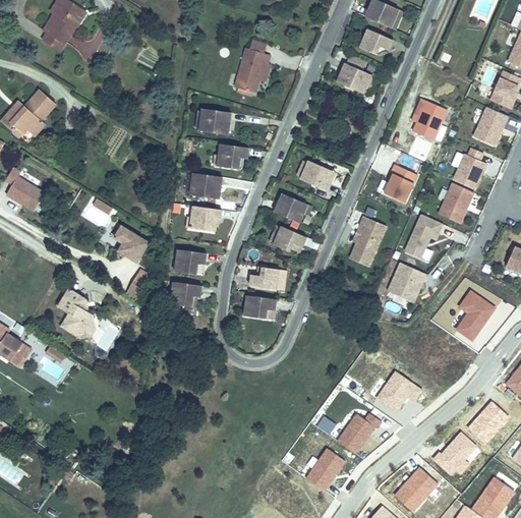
[(40,37),(58,49),(73,25),(70,22),(79,10),(65,0),(61,0),(53,11),(56,13),(40,37)]
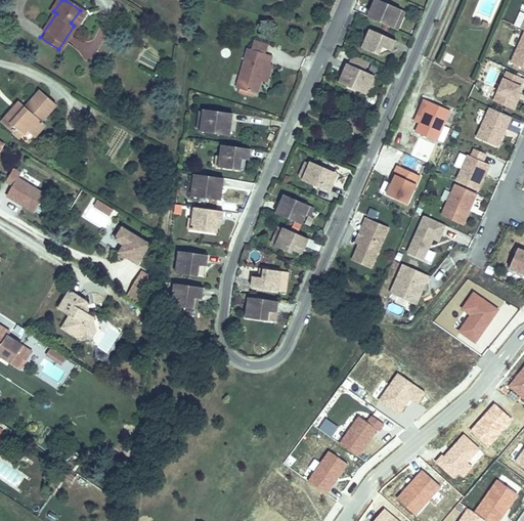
[(385,1),(383,0),(375,0),(373,5),(382,9),(385,1)]
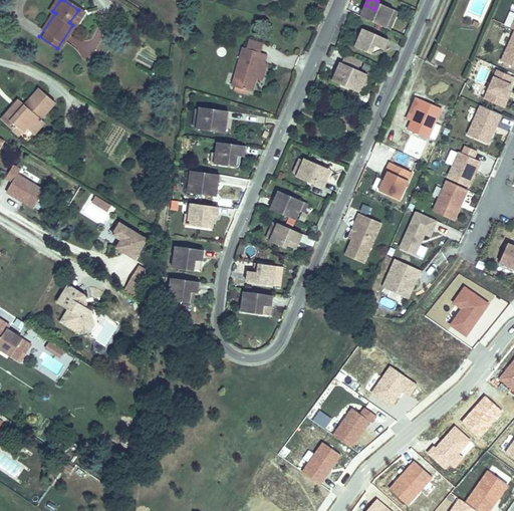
[(365,5),(360,16),(386,27),(394,8),(377,1),(374,9),(365,5)]
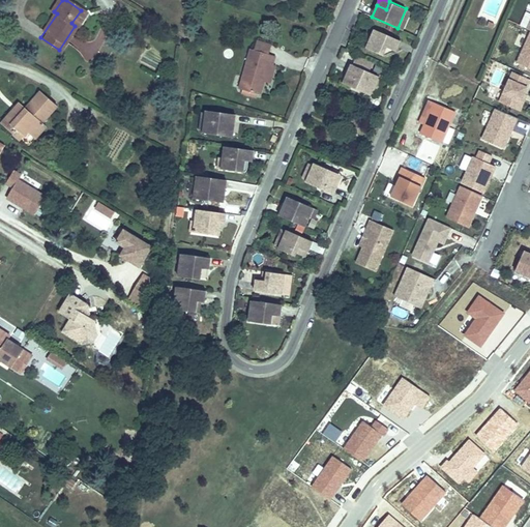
[(410,10),(406,8),(398,28),(402,30),(410,10)]
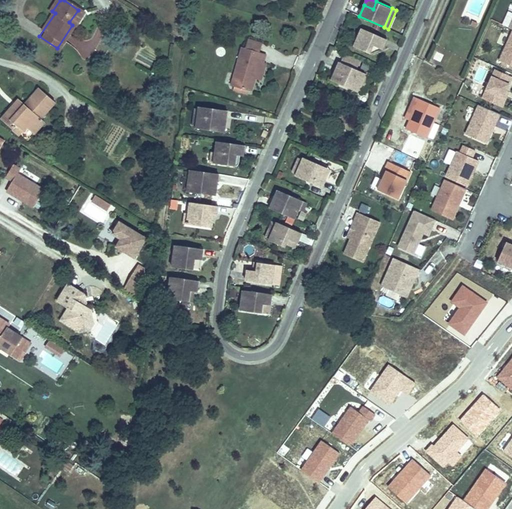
[(386,39),(362,27),(354,46),(369,53),(373,45),(382,49),(386,39)]
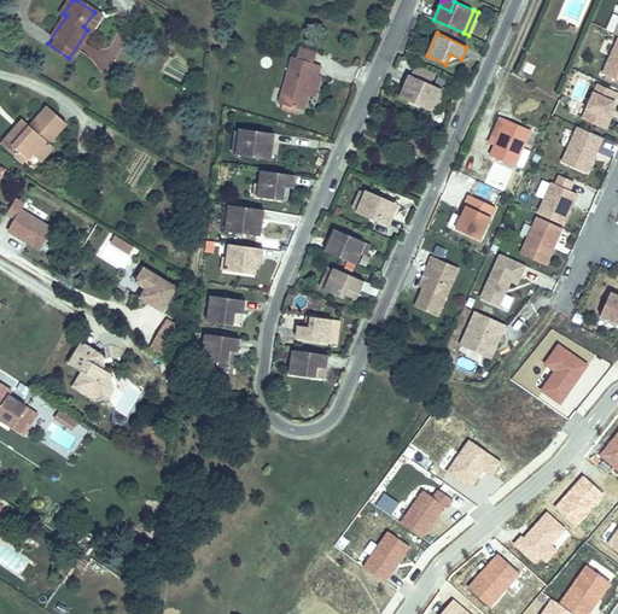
[(617,72),(617,34),(604,66),(617,72)]
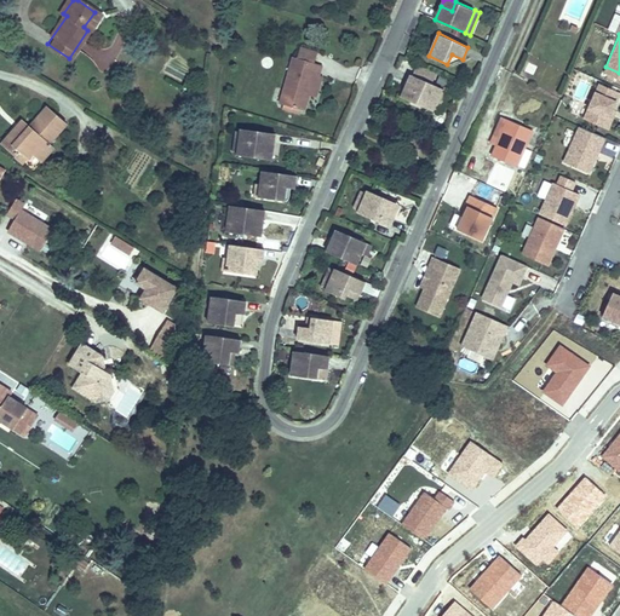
[(304,110),(315,73),(319,74),(322,64),(292,55),(277,102),(304,110)]
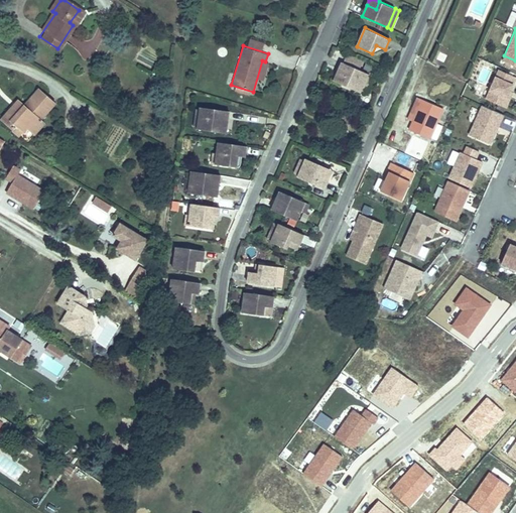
[(385,49),(376,45),(372,53),(381,57),(385,49)]
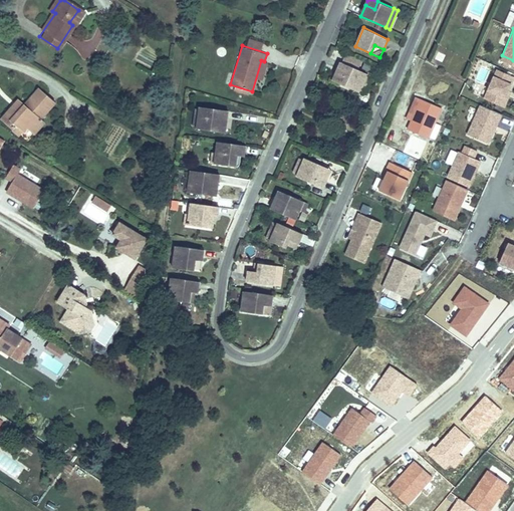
[(436,56),(444,59),(447,51),(439,48),(436,56)]
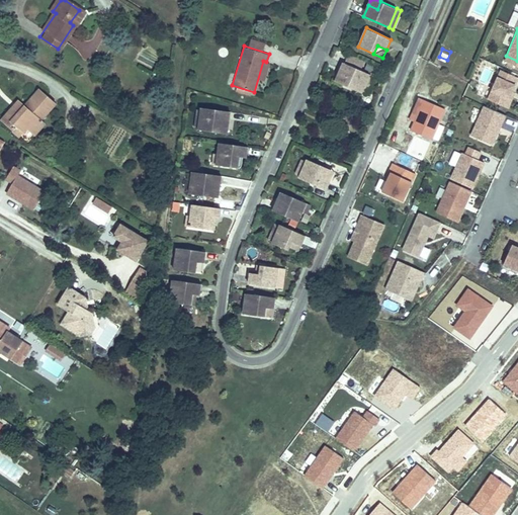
[(369,74),(343,62),(339,72),(345,75),(342,83),(361,92),(362,90),(368,76),(369,74)]
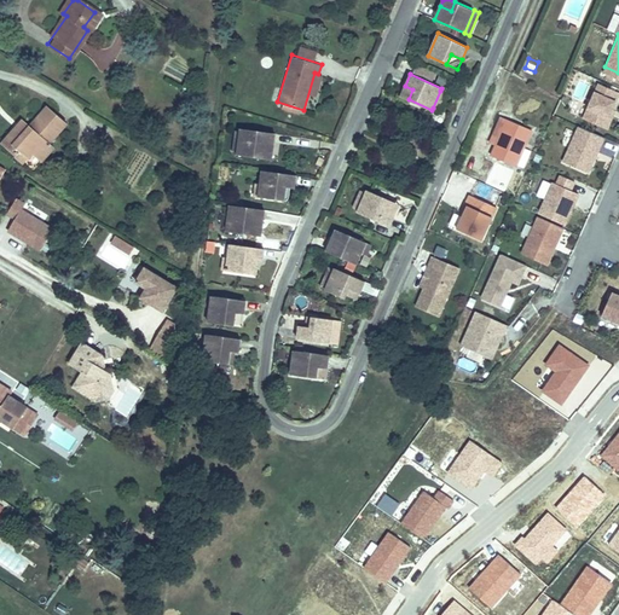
[(608,111),(618,87),(618,85),(599,76),(583,111),(607,122),(612,111),(608,111)]
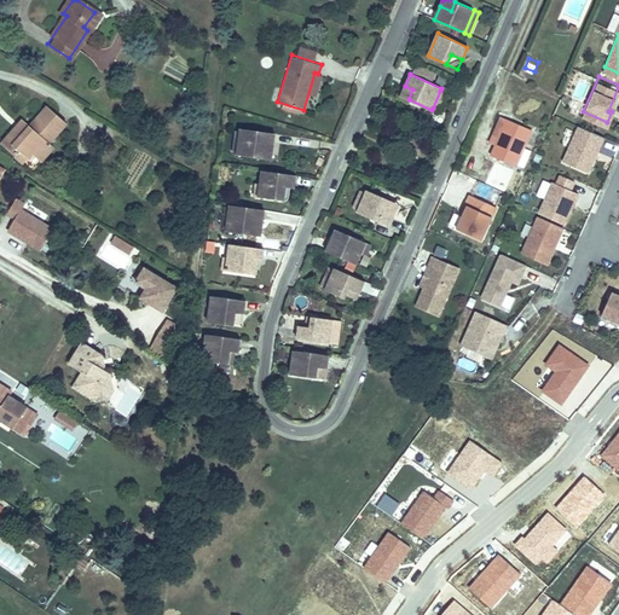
[(412,90),(405,86),(400,96),(409,99),(412,90)]
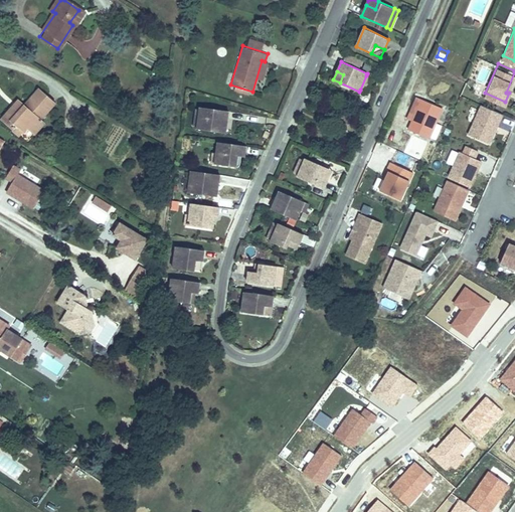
[(370,76),(366,75),(360,90),(364,92),(370,76)]
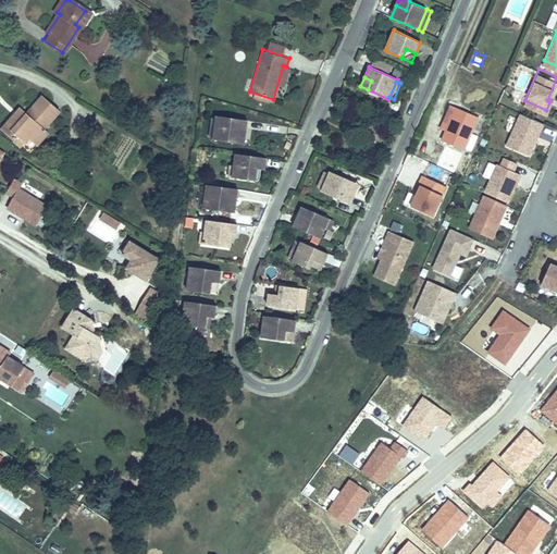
[(0,128),(0,133),(11,143),(15,137),(22,142),(29,133),(36,137),(42,128),(39,125),(53,108),(36,94),(21,112),(12,123),(8,120),(0,128)]
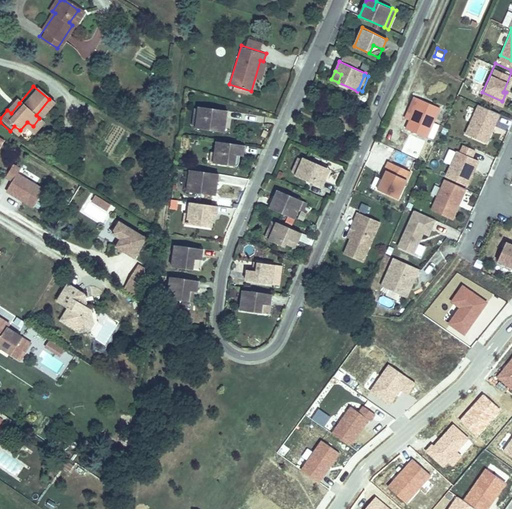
[(419,136),(435,104),(413,94),(398,126),(419,136)]
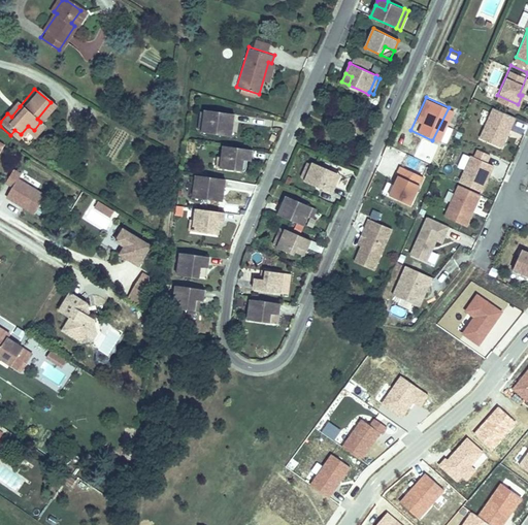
[(0,115),(0,122),(7,113),(11,117),(20,106),(13,100),(0,115)]
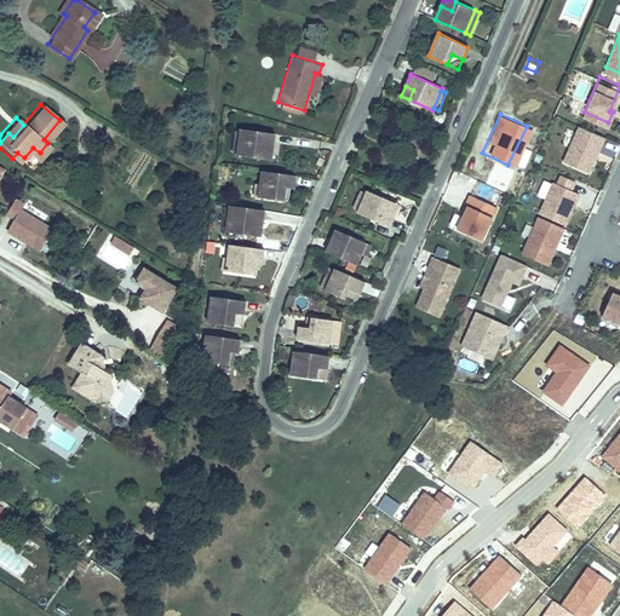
[(590,167),(606,131),(581,120),(566,156),(590,167)]
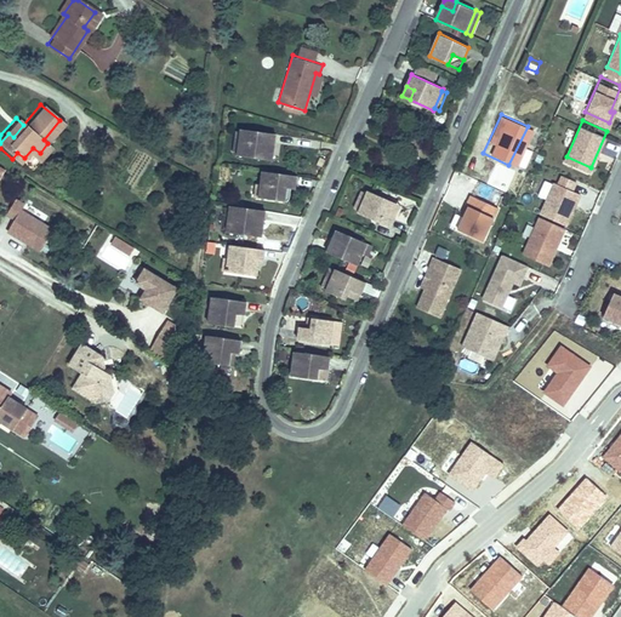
[(277,133),(243,129),(243,133),(239,153),(239,155),(265,159),(266,146),(275,147),(277,133)]
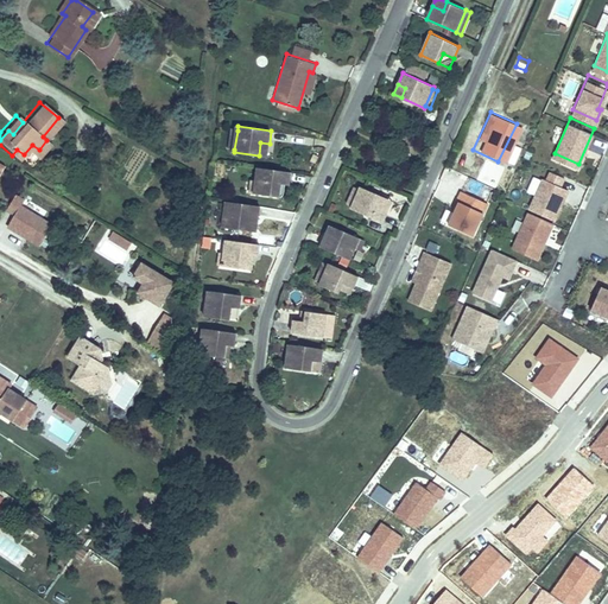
[(270,144),(260,142),(259,156),(267,157),(270,144)]
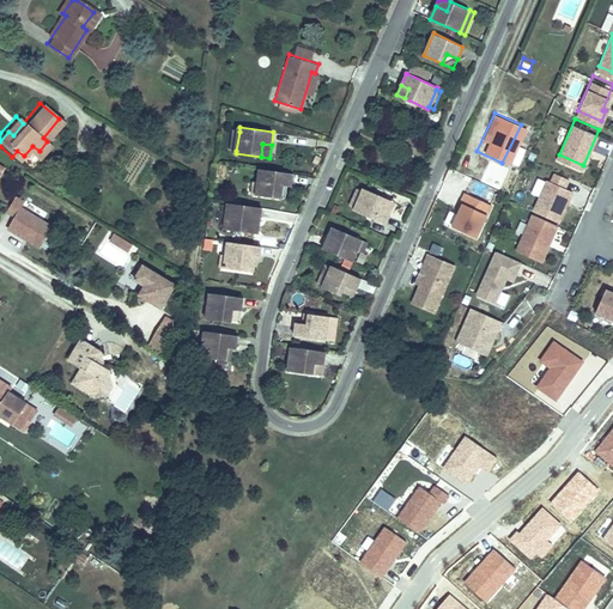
[(17,151),(12,157),(25,168),(40,151),(32,146),(24,156),(17,151)]
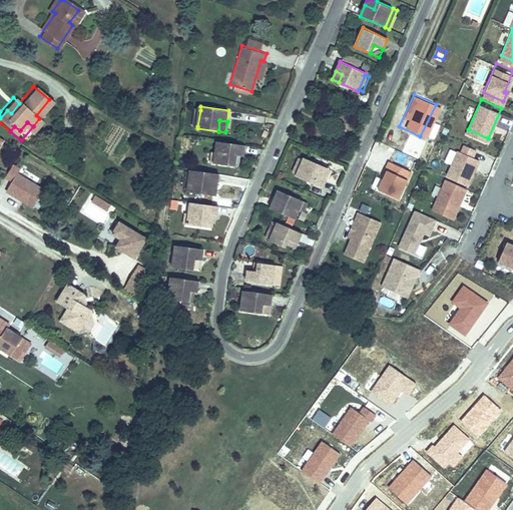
[(468,181),(480,155),(473,152),(477,145),(465,140),(462,147),(459,146),(458,147),(453,159),(447,171),(468,181)]
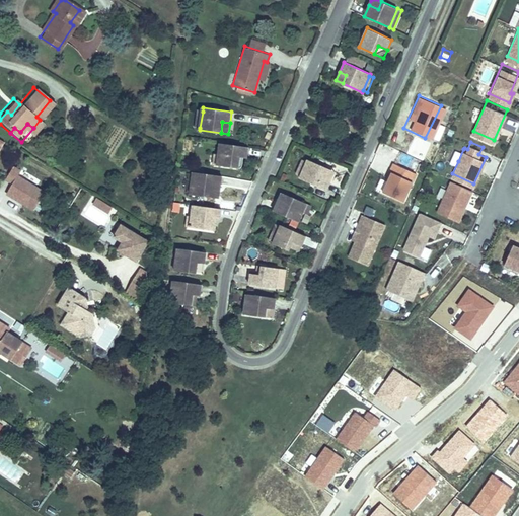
[(249,147),(221,143),(219,155),(217,165),(238,168),(240,157),(243,157),(247,158),(249,147)]
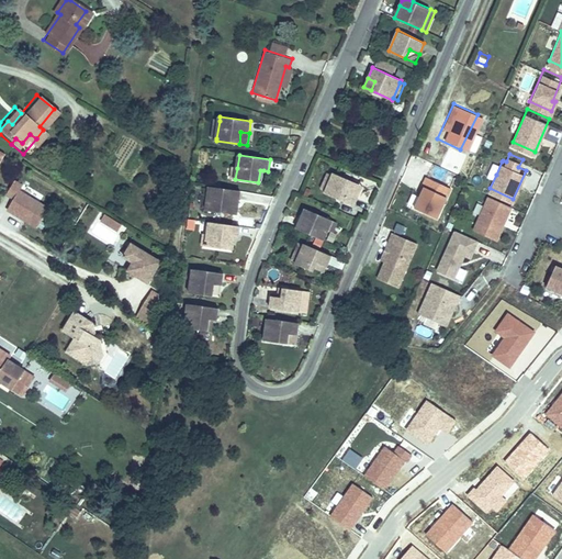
[(496,175),(502,161),(494,157),(487,171),(496,175)]
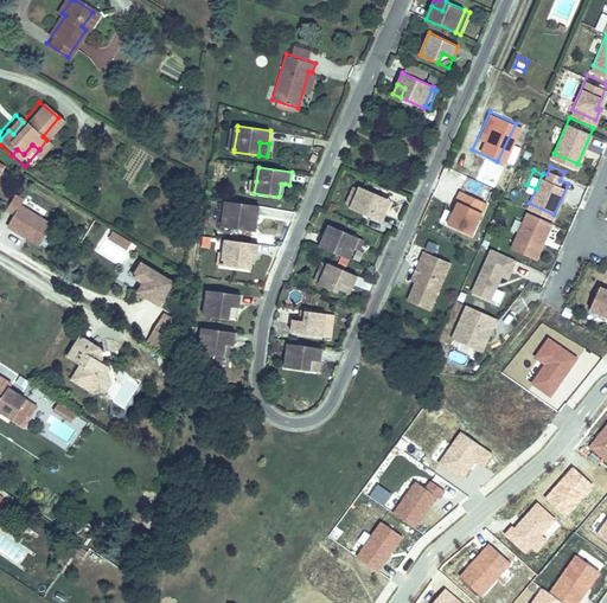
[(357,190),(352,187),(345,205),(350,207),(357,190)]
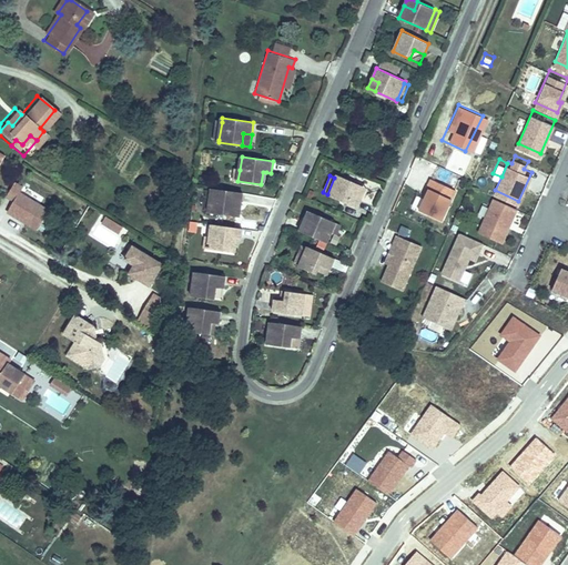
[(356,185),(335,175),(334,178),(327,194),(326,197),(355,209),(359,198),(352,194),(356,185)]
